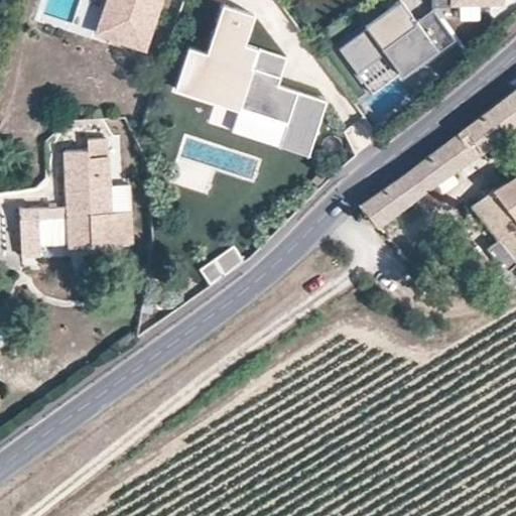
[(110,35),(122,0),(104,0),(94,29),(110,35)]
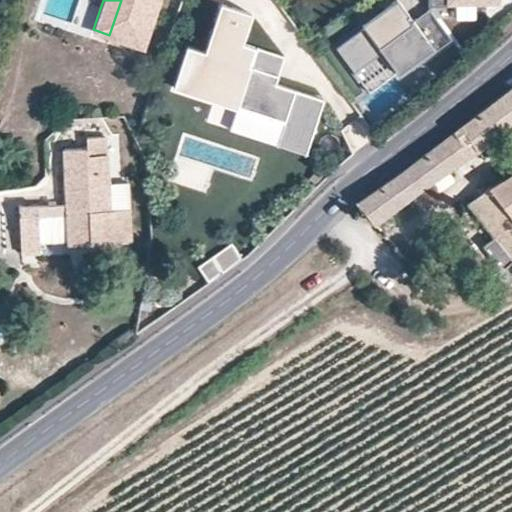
[(144,47),(159,0),(121,0),(109,35),(144,47)]
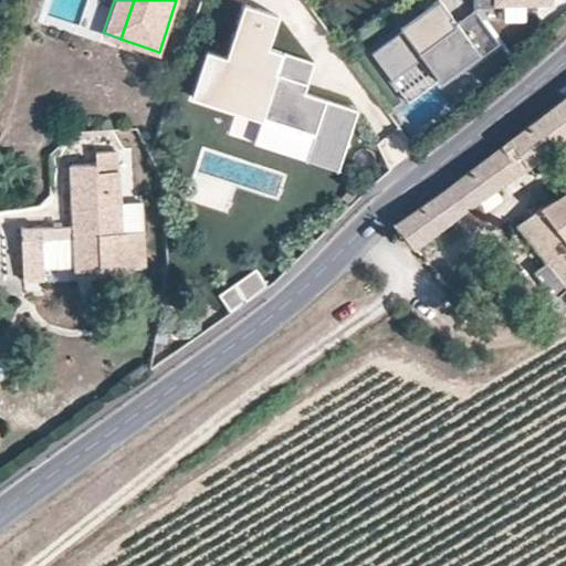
[(475,9),(457,23),(448,30),(442,23),(452,17),(439,0),(436,0),(426,8),(428,11),(402,30),(371,53),(392,81),(422,58),(439,80),(440,82),(465,63),(468,66),(501,42),(475,9)]
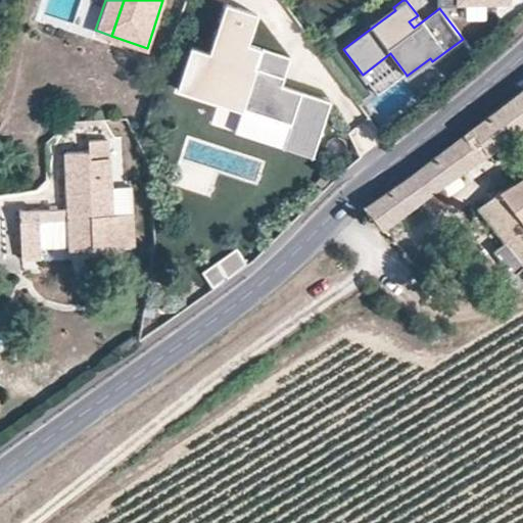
[(241,63),(257,14),(227,4),(210,53),(191,47),(178,89),(290,126),(283,148),(313,157),(331,102),(282,86),(284,78),(241,63)]
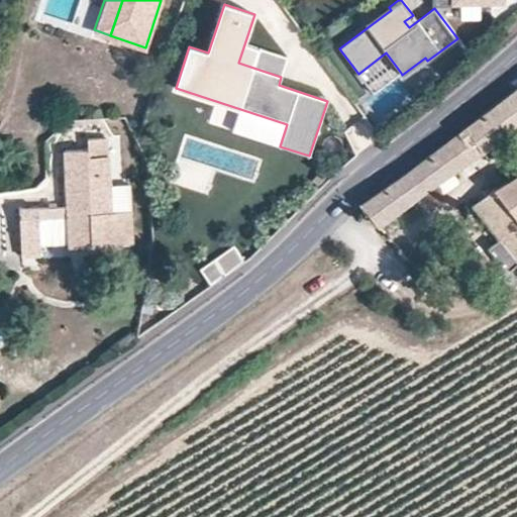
[(368,27),(391,10),(389,7),(366,24),(368,27)]
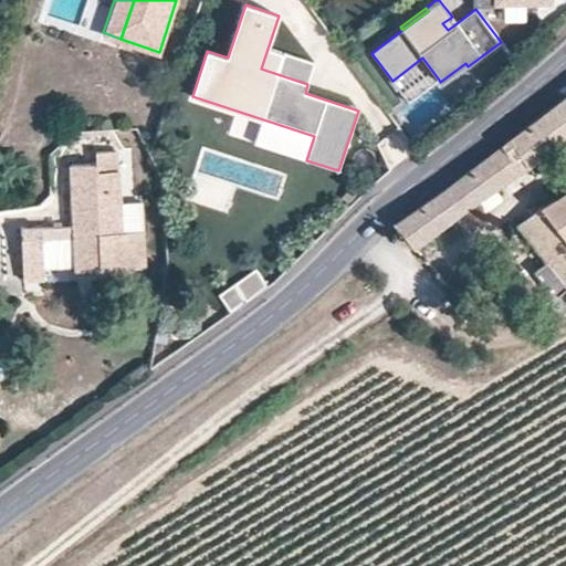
[(457,23),(452,17),(442,23),(448,30),(457,23)]
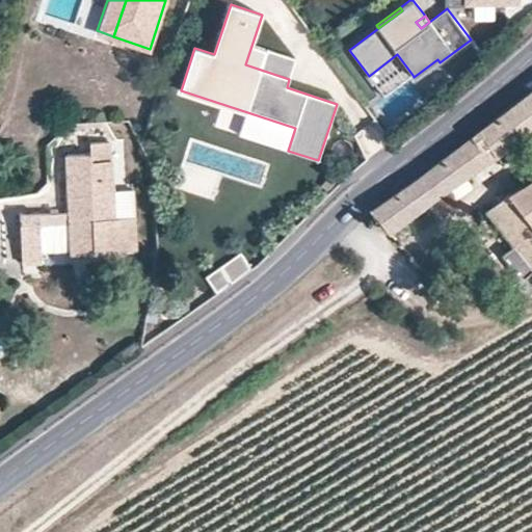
[(384,97),(413,75),(397,54),(369,76),(384,97)]
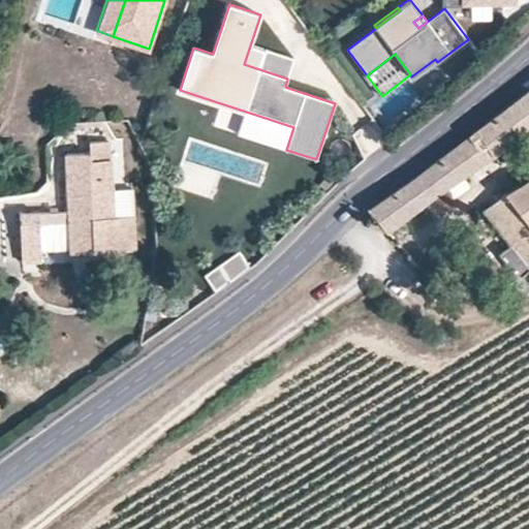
[(414,80),(437,62),(435,59),(411,76),(414,80)]
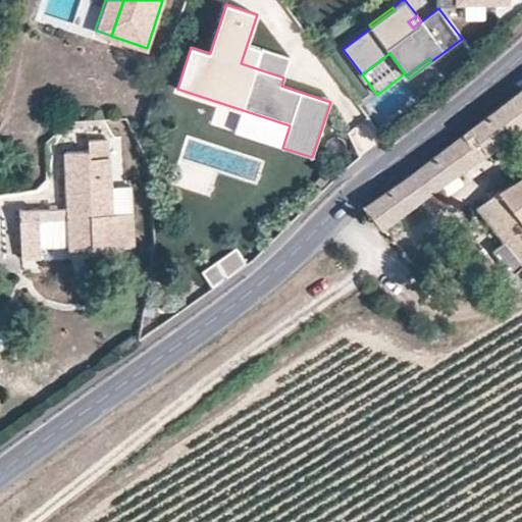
[(521,127),(521,175),(517,180),(511,185),(501,192),(521,217),(521,90),(517,95),(497,109),(472,128),(477,136),(488,152),(504,141),(521,127)]
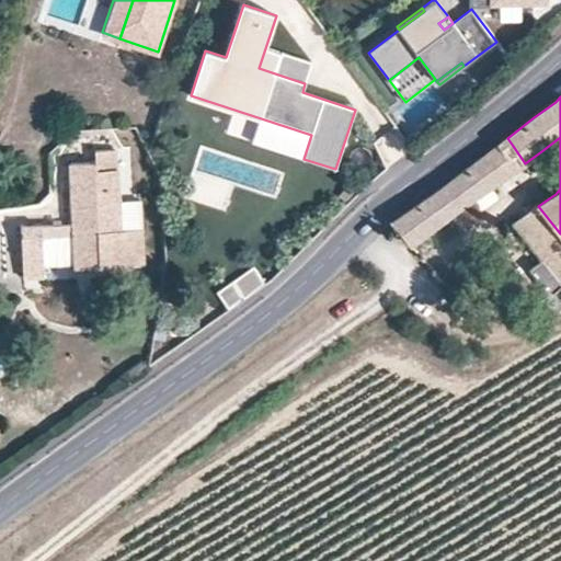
[(507,138),(481,157),(428,195),(402,215),(392,221),(411,244),(413,243),(461,203),(500,179),(525,163),(513,146),(507,138)]
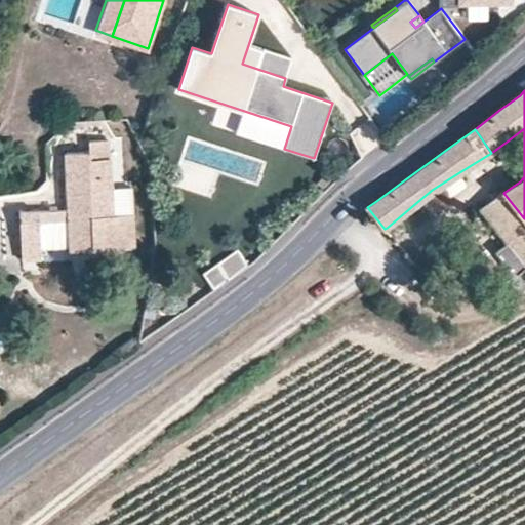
[(122,214),(111,214),(110,189),(107,139),(89,140),(89,152),(65,153),(69,208),(69,220),(71,251),(112,249),(124,248),(122,214)]
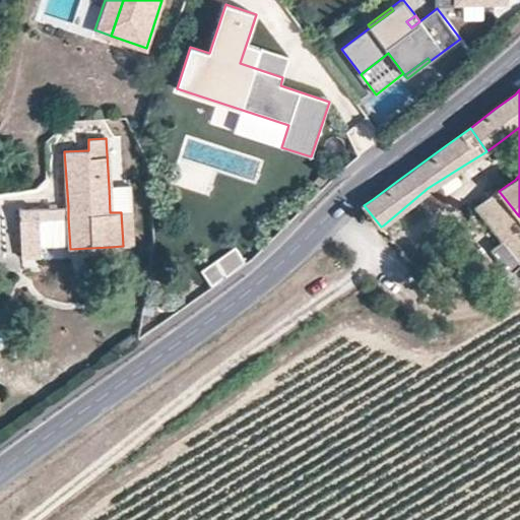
[(123,246),(133,247),(130,185),(119,186),(109,187),(110,212),(121,212),(123,246)]
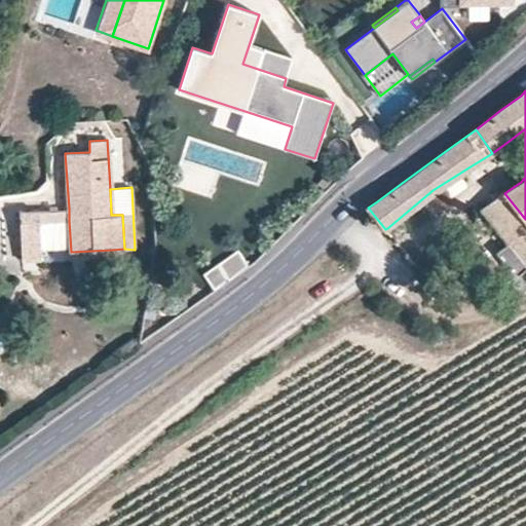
[(483,213),(495,229),(508,243),(498,253),(506,263),(517,275),(525,268),(525,219),(504,193),(485,205),(481,209),(483,213)]
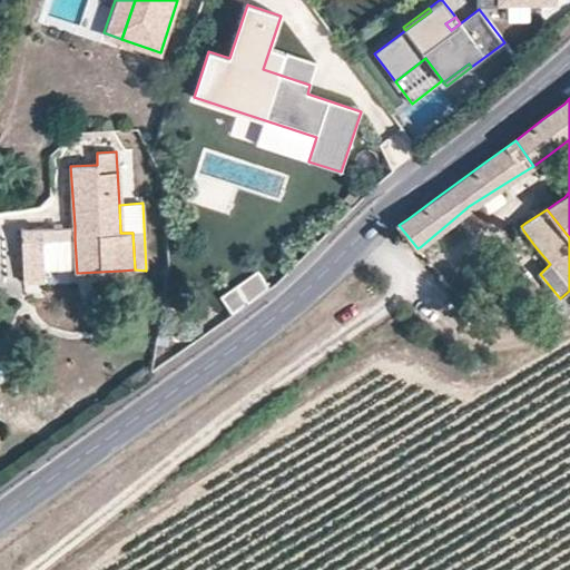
[(75,239),(75,226),(42,229),(43,239),(75,239)]
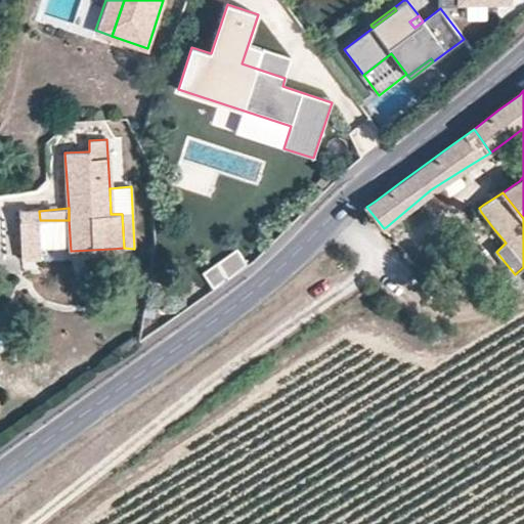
[(39,211),(19,212),(23,259),(41,259),(41,253),(40,220),(39,211)]
